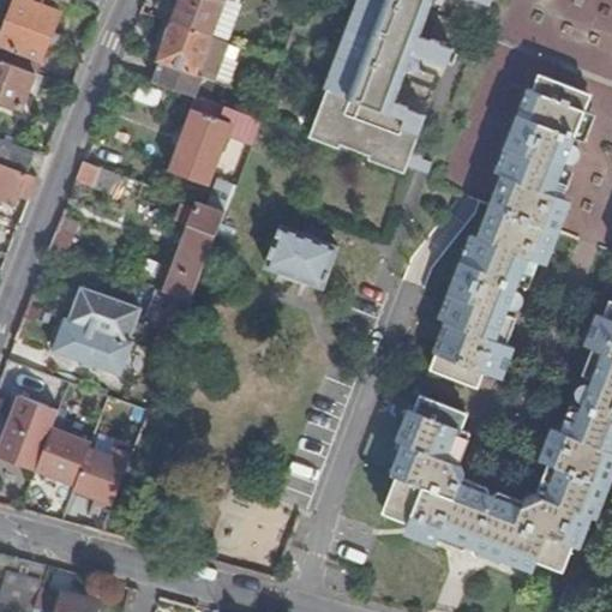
[(0,47),(40,63),(59,16),(22,0),(15,0),(0,37),(0,47)]
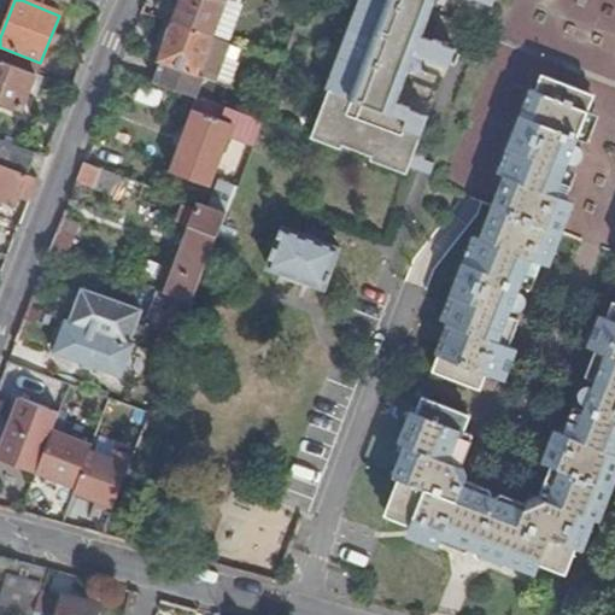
[(179,0),(170,24),(210,39),(223,0),(232,3),(232,0),(179,0)]
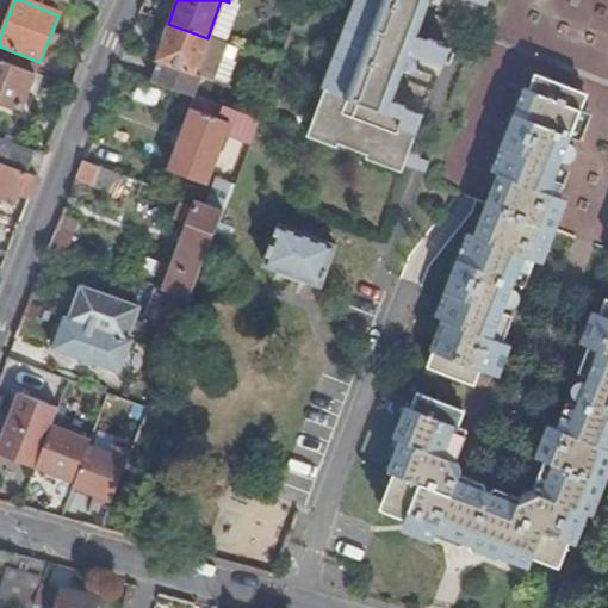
[(229,0),(229,2),(221,0),(208,38),(216,41),(224,44),(239,6),(235,5),(236,0),(229,0)]
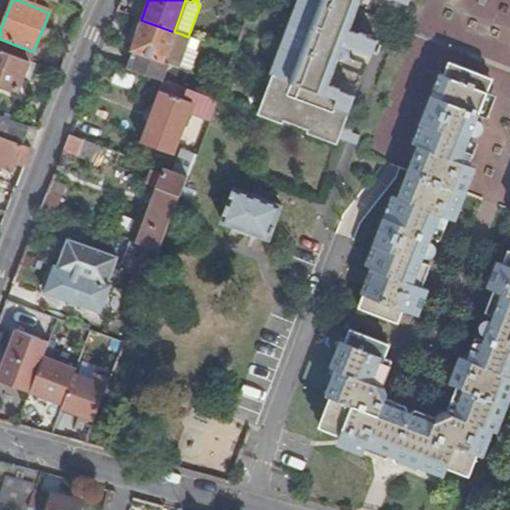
[(297,0),(269,75),(271,75),(256,114),(280,124),(282,120),(306,130),(305,133),(335,145),(337,139),(353,146),(356,137),(348,133),(350,127),(343,123),(352,98),(325,87),(340,47),(369,58),(375,43),(346,31),(357,0),(386,0),(389,1),(390,0),(393,0),(398,2),(397,4),(405,8),(407,0),(297,0)]
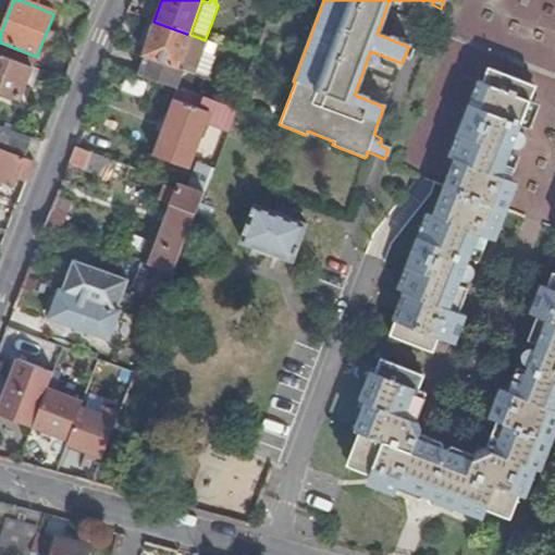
[(145,49),(153,22),(148,20),(138,46),(145,49)]
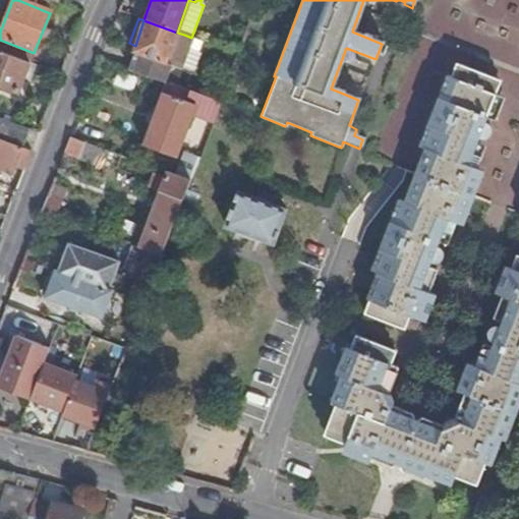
[(177,33),(143,20),(135,46),(132,53),(133,54),(129,71),(164,83),(170,67),(181,70),(188,49),(180,45),(184,35),(177,33)]
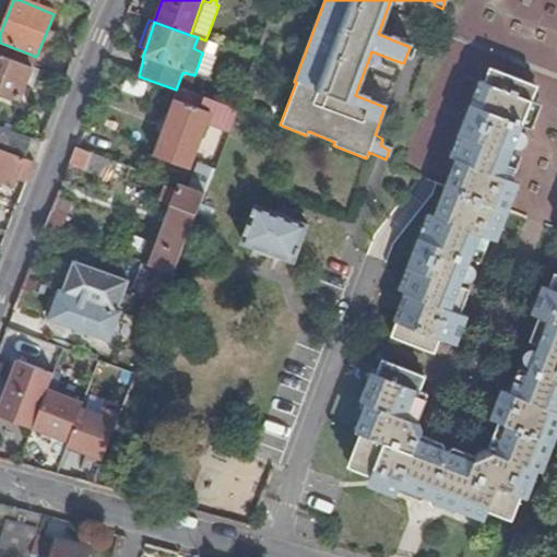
[(193,48),(202,52),(206,40),(205,40),(198,37),(193,48)]
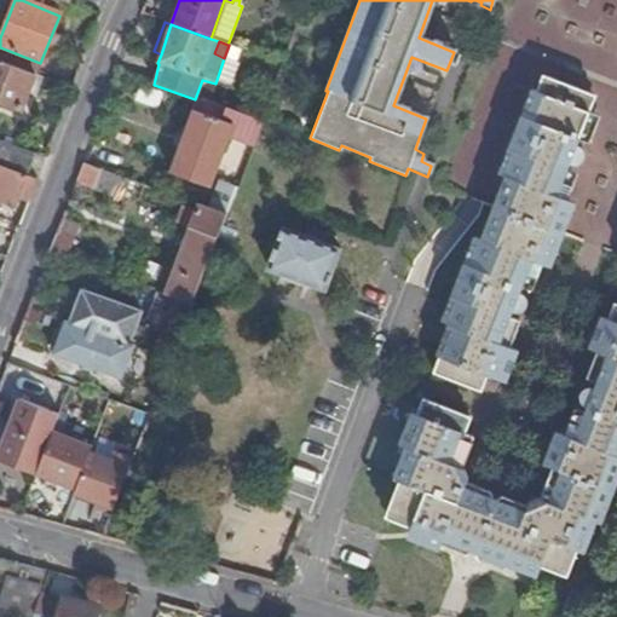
[(0,103),(22,113),(30,91),(36,76),(0,62),(0,103)]
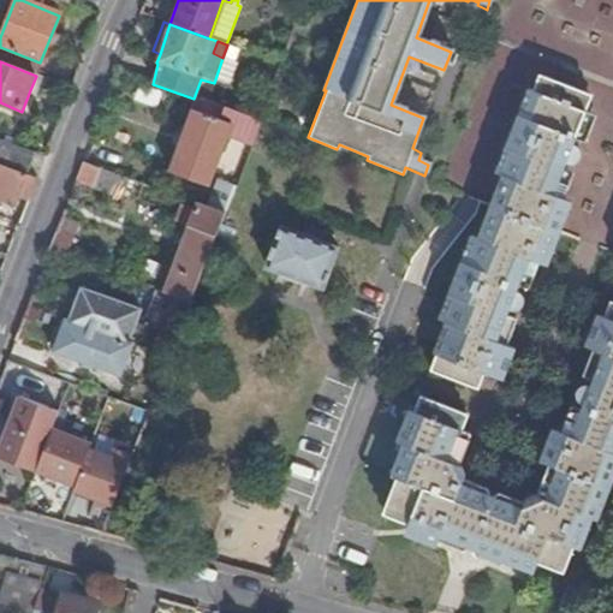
[(36,91),(41,78),(36,76),(30,90),(36,91)]
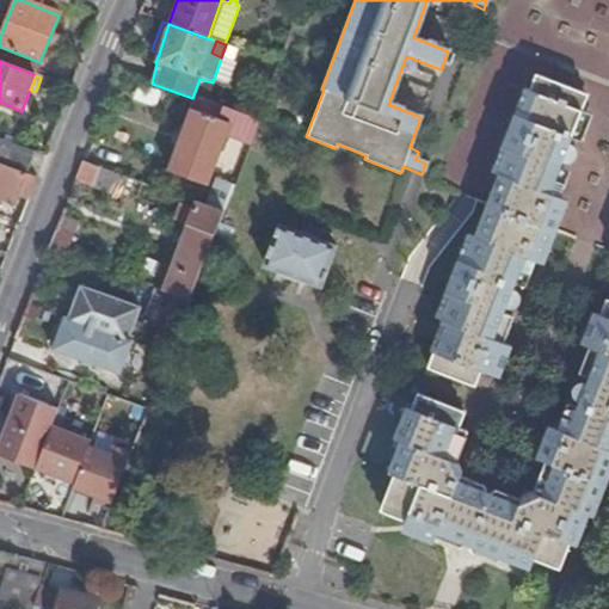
[(586,96),(535,77),(528,92),(522,91),(490,173),(496,177),(473,238),(466,235),(434,319),(441,323),(428,352),(431,354),(425,369),(475,387),(480,373),(499,380),(511,348),(502,344),(512,318),(504,314),(506,307),(511,307),(515,306),(517,302),(518,299),(517,294),(512,290),(515,284),(524,288),(534,263),(542,265),(567,202),(558,198),(568,173),(559,170),(560,161),(564,162),(568,162),(574,158),(574,151),(571,147),(567,145),(571,139),(579,142),(591,115),(580,112),(586,96)]
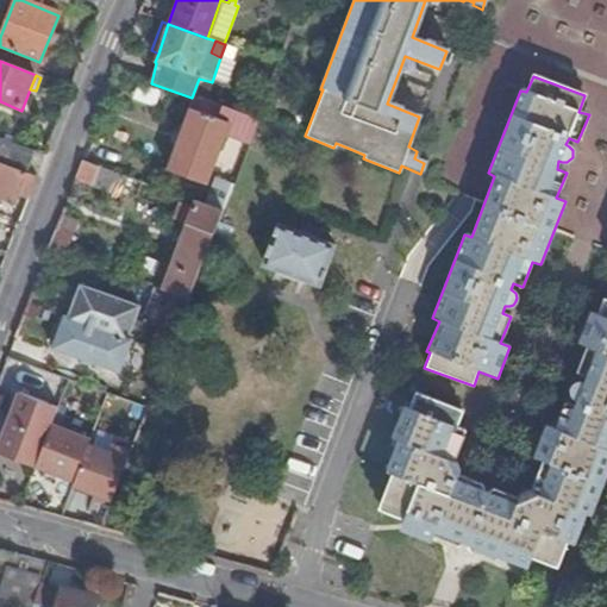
[(255,119),(201,100),(196,113),(189,111),(167,170),(205,185),(224,135),(246,143),(255,119)]
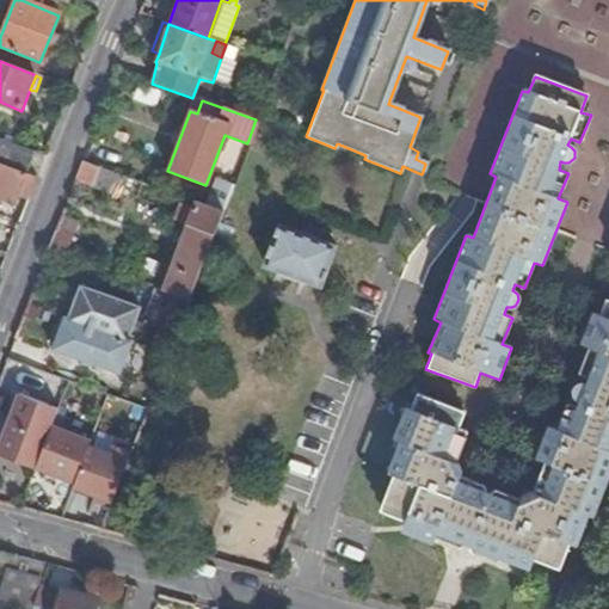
[(0,162),(20,170),(30,149),(0,137),(0,162)]
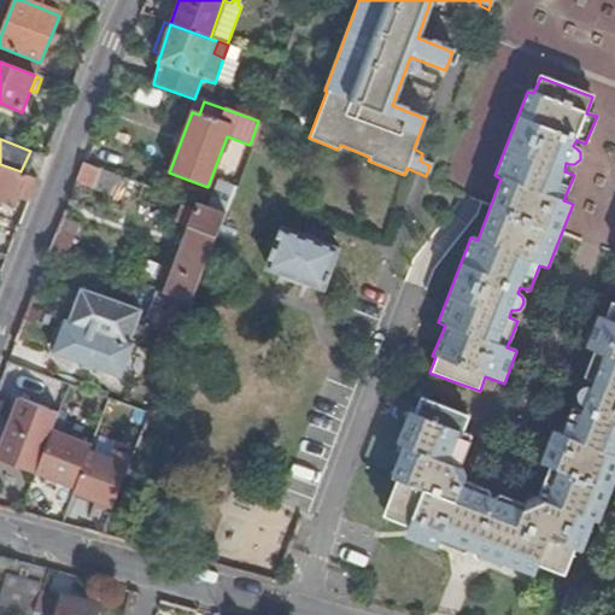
[(18,198),(25,198),(33,177),(21,171),(0,164),(0,203),(15,208),(18,198)]
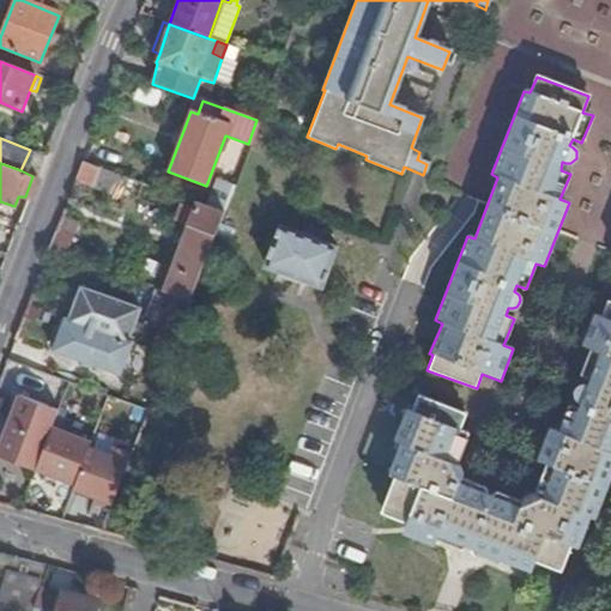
[(82,164),(76,182),(91,188),(92,187),(120,197),(126,180),(82,164)]
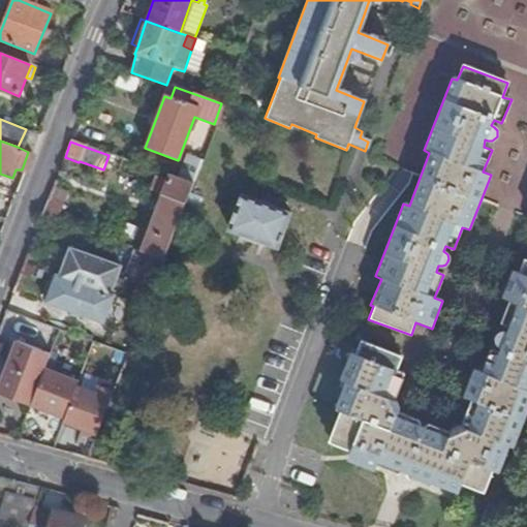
[(140,251),(162,259),(181,213),(188,194),(191,184),(167,176),(165,182),(156,178),(150,191),(160,195),(140,251)]
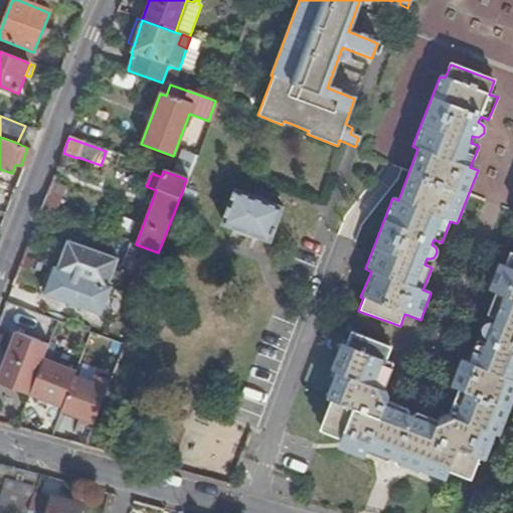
[(183,189),(176,207),(188,212),(195,193),(183,189)]
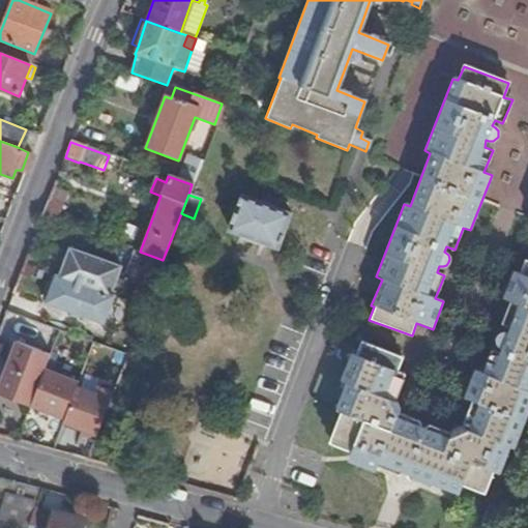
[(276,248),(290,213),(241,196),(228,230),(276,248)]
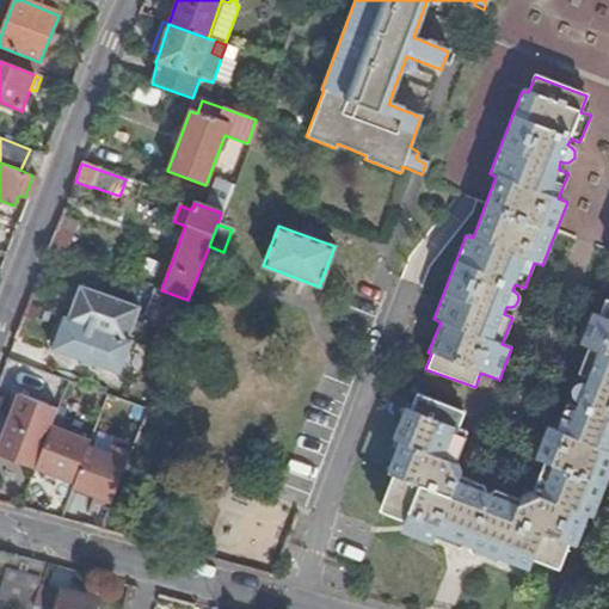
[(55,232),(48,251),(65,256),(72,238),(55,232)]
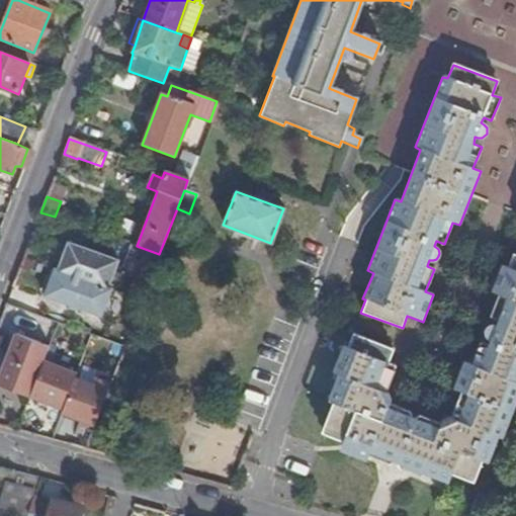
[(106,288),(115,262),(67,244),(58,270),(54,269),(43,296),(100,318),(110,289),(106,288)]
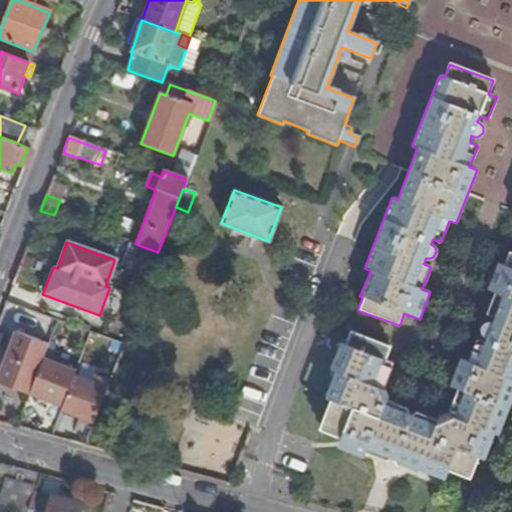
[(132,281),(145,287),(158,252),(136,244),(133,252),(141,255),(132,281)]
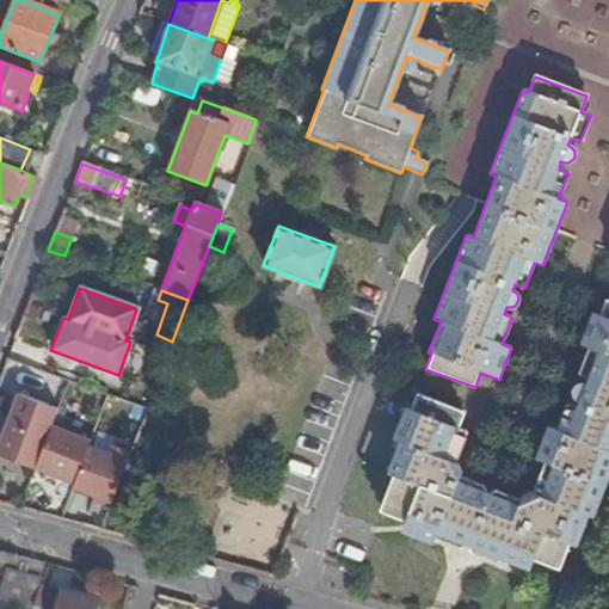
[(533,558),(542,561),(552,536),(565,540),(570,527),(580,530),(600,483),(604,485),(608,473),(608,300),(607,300),(601,315),(594,313),(580,344),(589,348),(578,374),(589,377),(586,383),(580,382),(577,383),(573,386),(572,391),(572,394),(574,398),(579,401),(576,408),(566,404),(555,429),(548,426),(535,457),(545,461),(533,493),(528,491),(523,492),(521,499),(494,490),(488,492),(487,492),(485,485),(459,475),(461,471),(460,463),(454,462),(467,430),(460,428),(466,410),(417,393),(411,408),(405,407),(393,438),(400,441),(388,472),(393,474),(379,509),(405,518),(401,528),(434,541),(435,536),(459,546),(467,542),(468,542),(471,551),(496,560),(498,555),(529,567),(533,558)]
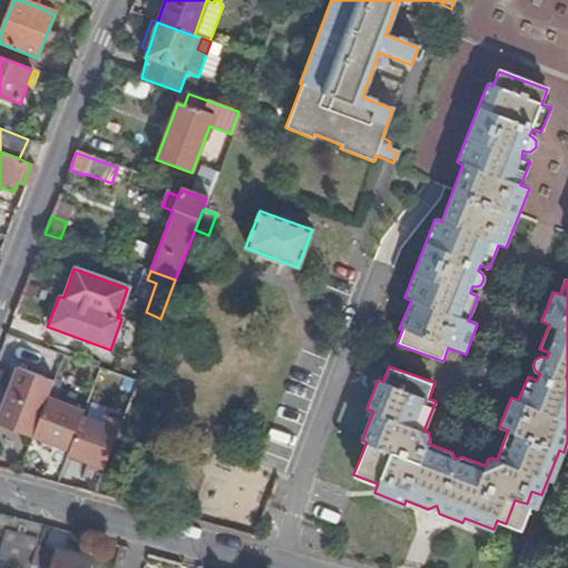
[(54,382),(17,369),(0,412),(0,427),(32,439),(32,438),(47,399),(54,382)]
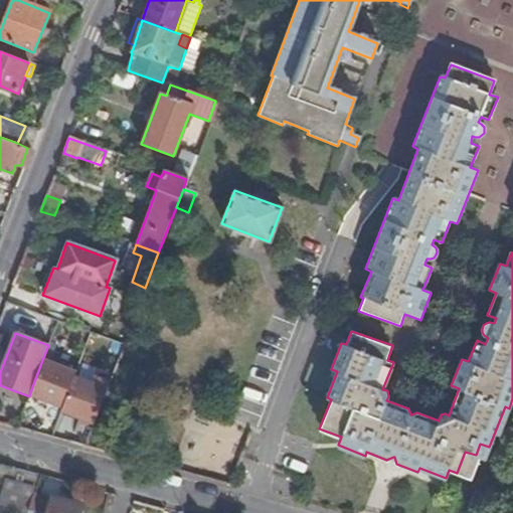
[(42,360),(29,395),(61,408),(73,377),(75,372),(42,360)]
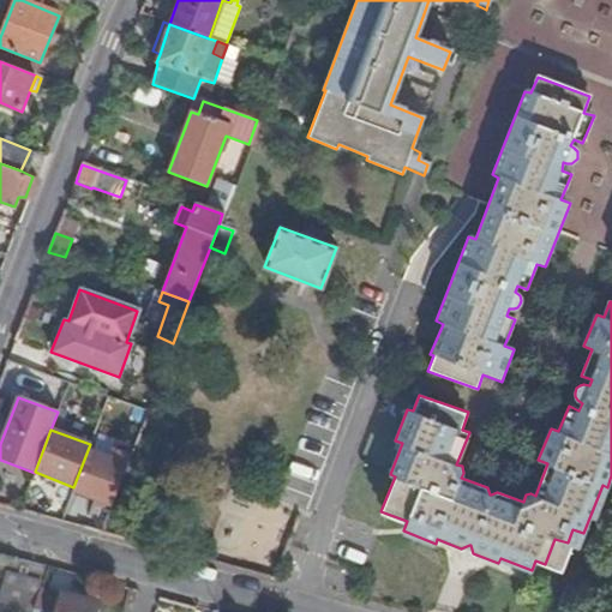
[(88,450),(73,487),(72,491),(112,505),(131,456),(112,450),(109,457),(88,450)]
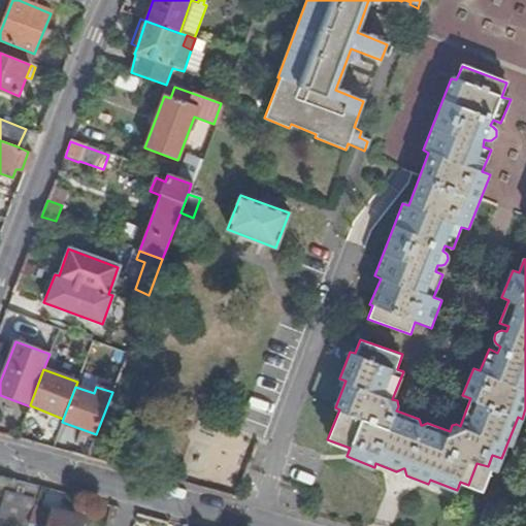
[(477,463),(468,485),(483,490),(491,468),(496,470),(501,458),(492,455),(488,466),(477,463)]
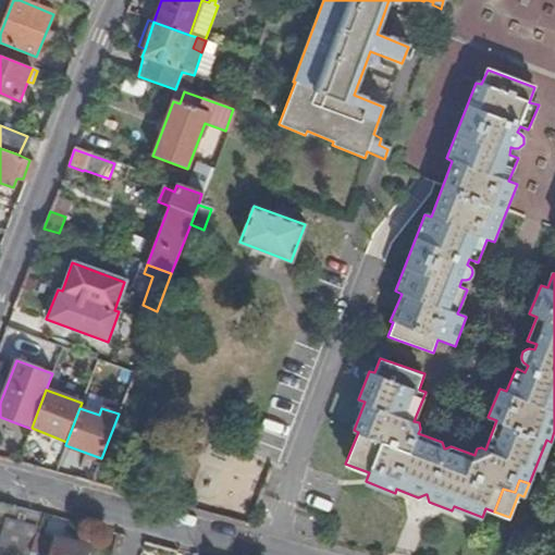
[(0,518),(10,521),(9,522),(40,530),(44,516),(0,504),(0,518)]
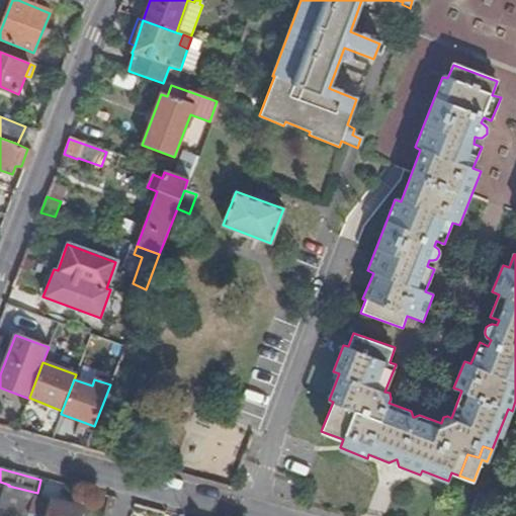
[(37,493),(8,486),(0,512),(0,515),(31,515),(37,495),(37,493)]
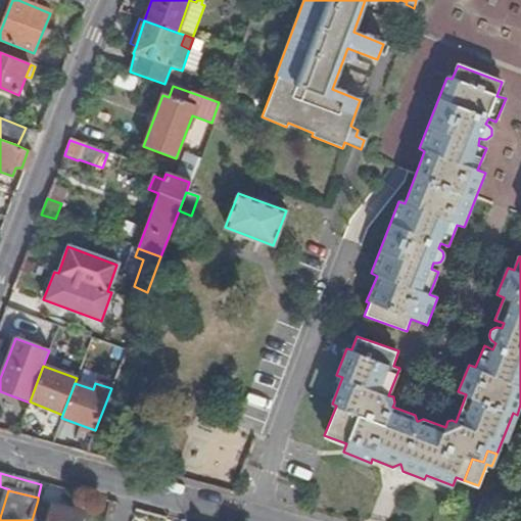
[(32,520),(85,520),(87,517),(55,508),(54,511),(43,508),(44,502),(38,500),(32,520)]
